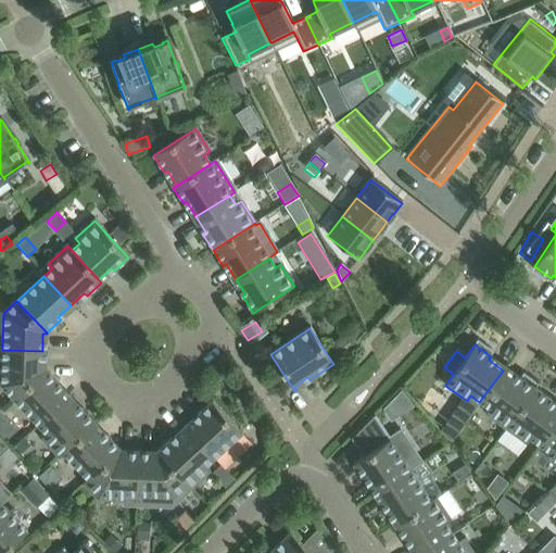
[(13,399),(45,369),(45,368),(41,368),(42,351),(2,350),(1,386),(13,399)]
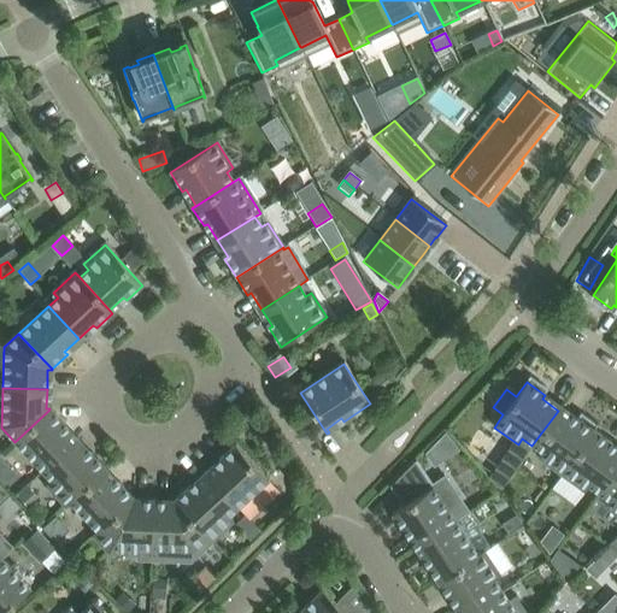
[(62,428),(64,425),(50,410),(15,442),(42,472),(75,442),(62,428)]
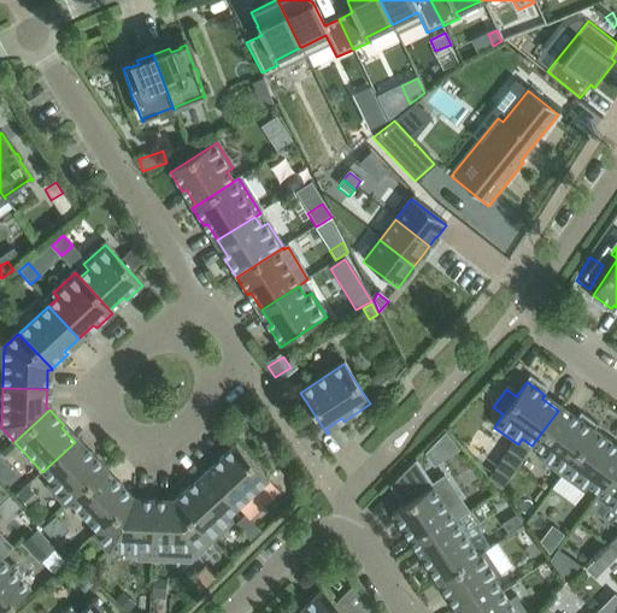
[(560,476),(593,431),(576,418),(574,422),(558,411),(532,446),(542,453),(538,459),(560,476)]
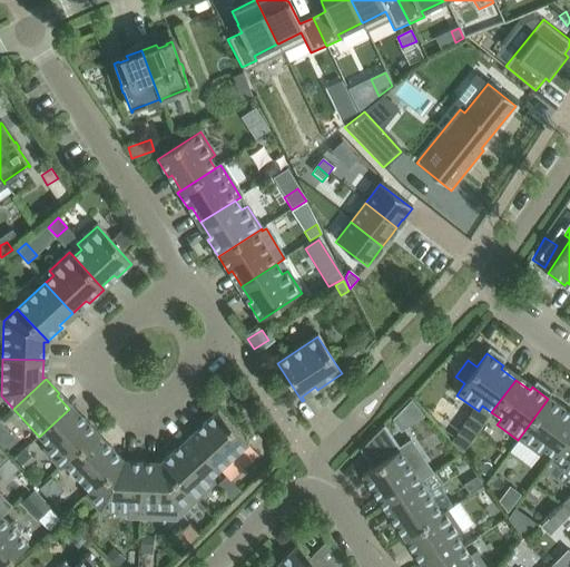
[(552,457),(569,432),(569,419),(562,413),(564,410),(548,399),(518,440),(540,456),(543,450),(552,457)]
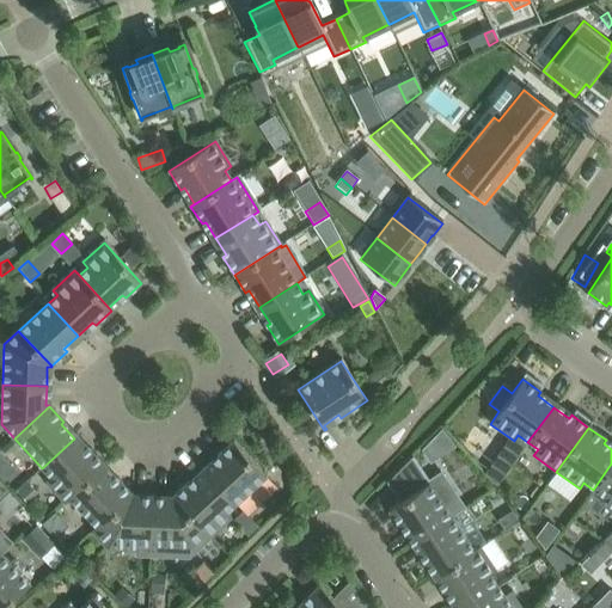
[(105,466),(90,450),(87,453),(74,438),(42,468),(50,478),(44,483),(66,504),(71,499),(69,498),(105,466)]
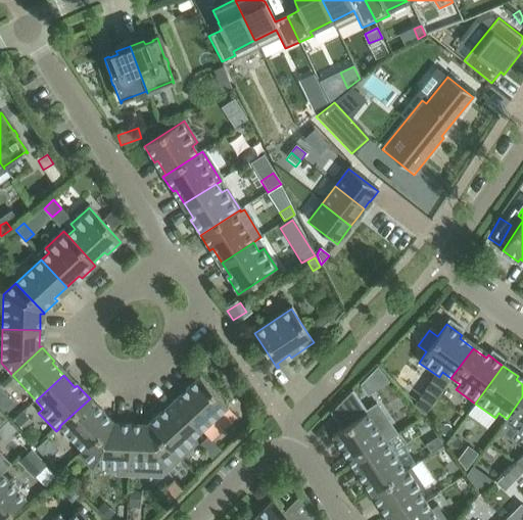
[(199,378),(185,390),(188,393),(176,405),(200,432),(227,408),(199,378)]
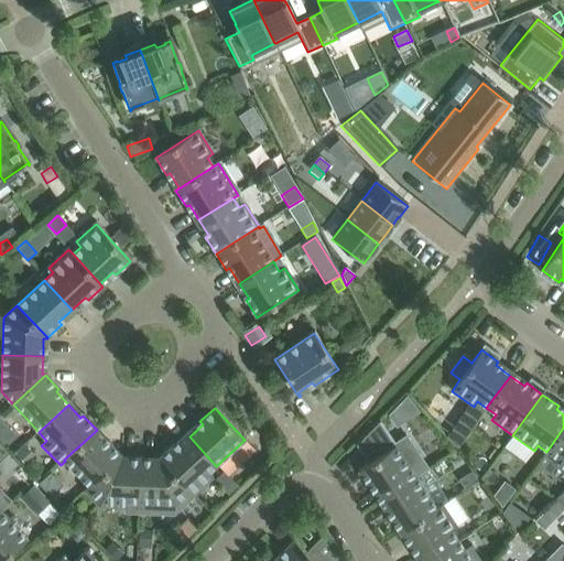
[(382,500),(416,478),(430,470),(429,470),(422,473),(416,464),(421,462),(405,439),(394,446),(379,423),(358,444),(370,463),(358,471),(369,488),(372,486),(382,500)]
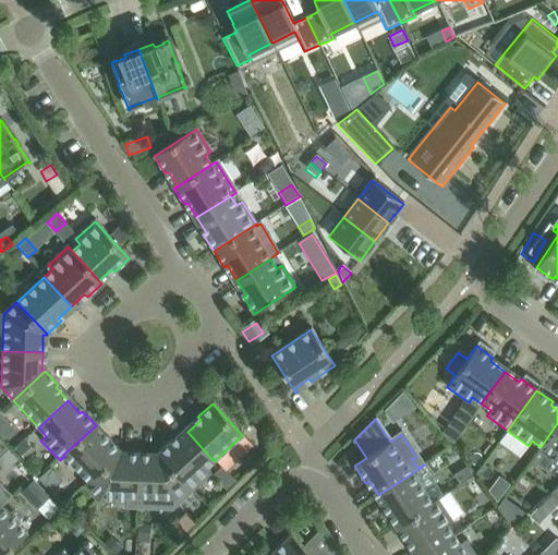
[(450,421),(441,433),(452,445),(463,430),(450,421)]
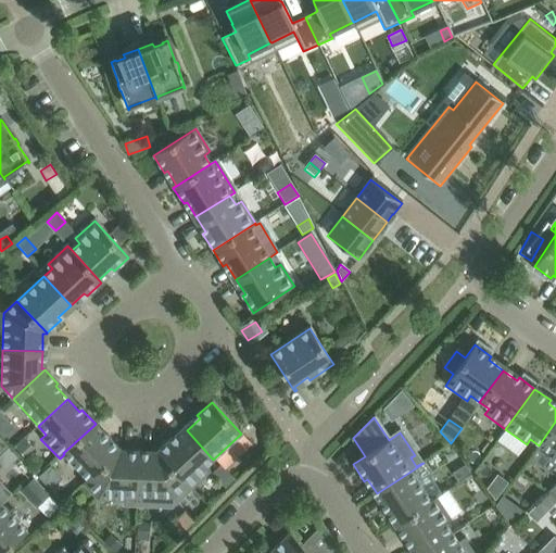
[(555,422),(539,445),(548,452),(544,457),(555,466),(555,422)]
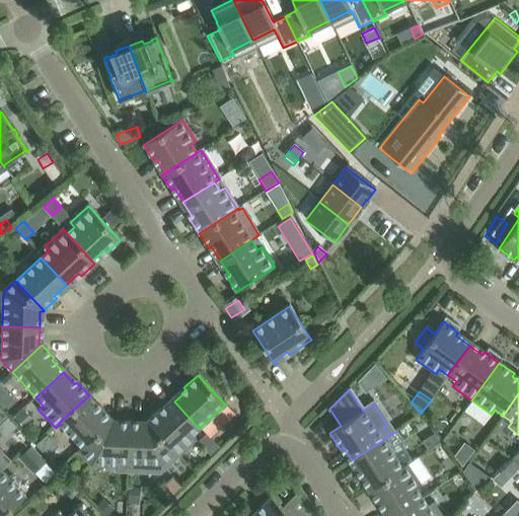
[(113,421),(100,408),(97,410),(87,398),(89,396),(89,395),(59,423),(60,424),(81,447),(82,448),(113,421)]
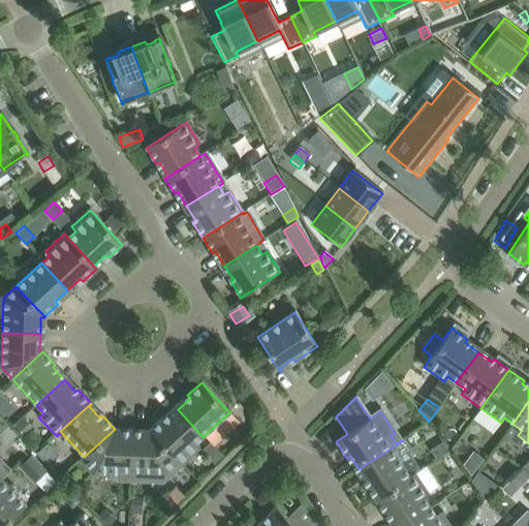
[(203,437),(178,409),(165,421),(162,418),(149,430),(178,461),(177,462),(181,466),(199,449),(195,444),(203,437)]
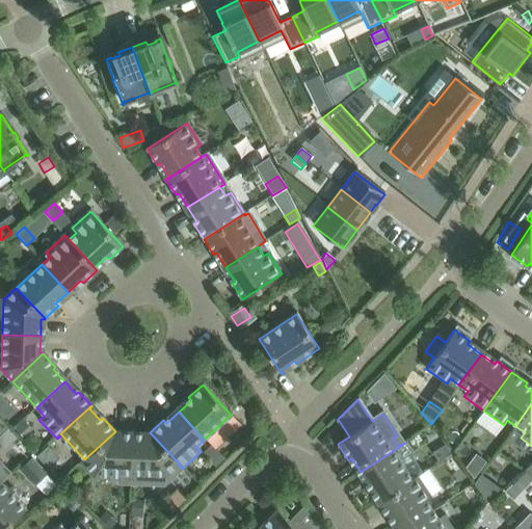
[(131,474),(132,435),(115,434),(115,431),(84,459),(83,458),(79,463),(94,478),(120,479),(121,473),(131,474)]
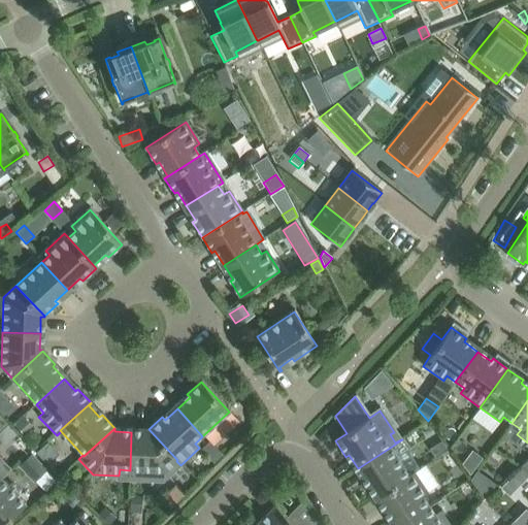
[(177,460),(149,429),(149,433),(131,432),(130,470),(164,471),(176,461),(177,460)]
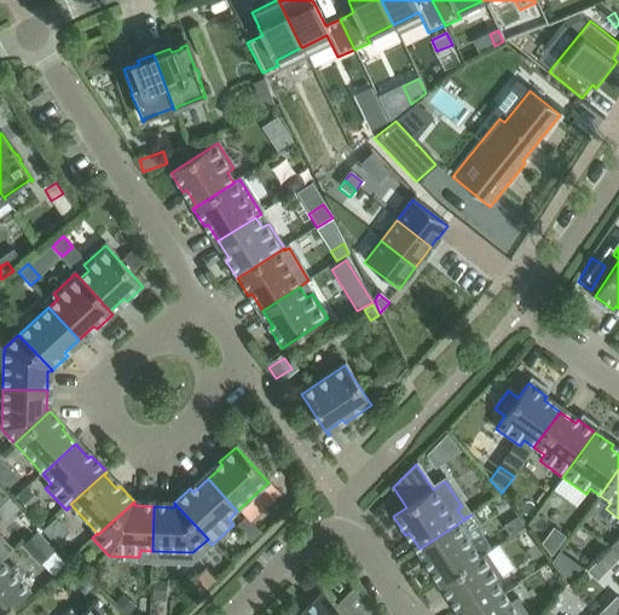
[(439,586),(479,560),(479,557),(457,524),(420,549),(431,566),(427,568),(439,586)]
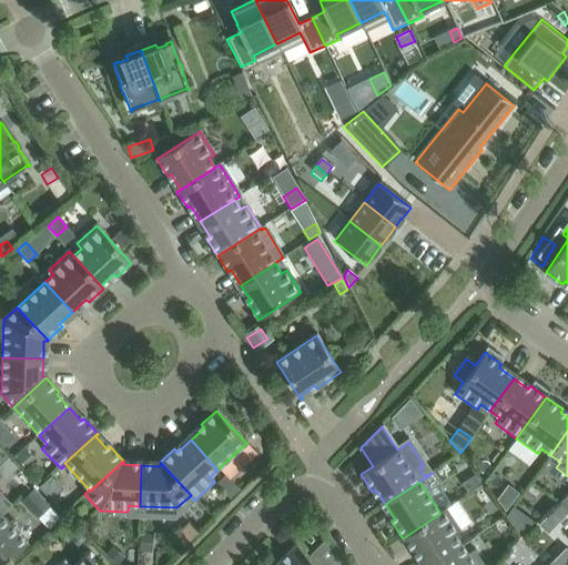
[(53,508),(37,492),(22,506),(39,523),(53,508)]
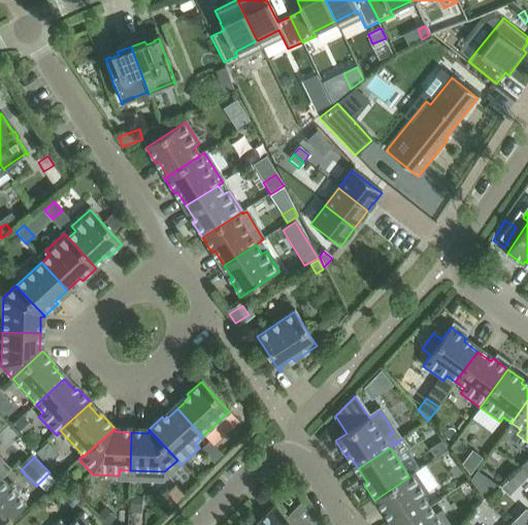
[(520,469),(514,476),(522,484),(527,478),(520,469)]
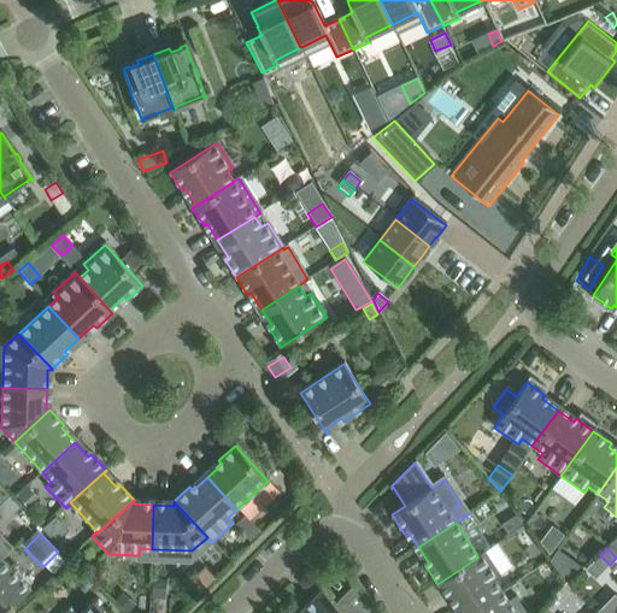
[(470,612),(500,591),(494,581),(500,577),(483,552),(477,555),(477,558),(438,584),(450,601),(453,599),(462,612),(470,612)]
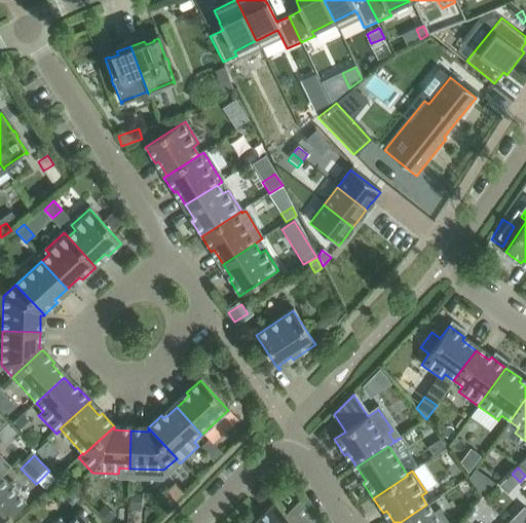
[(4,522),(26,503),(1,478),(0,478),(0,522),(4,522)]
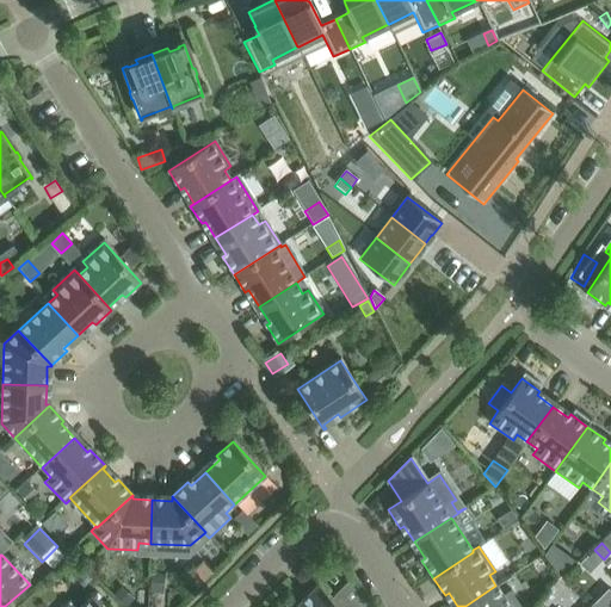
[(340,599),(349,606),(370,606),(355,582),(339,598),(339,599),(340,599)]
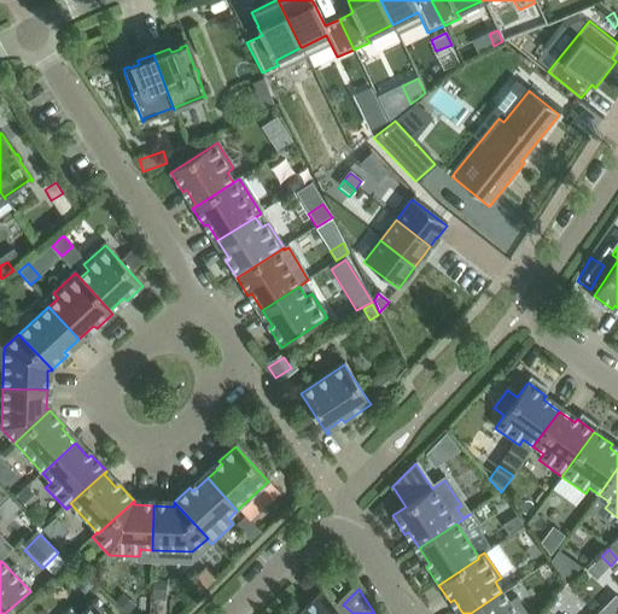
[(345,613),(322,591),(320,594),(324,596),(310,609),(308,606),(299,613),(345,613)]
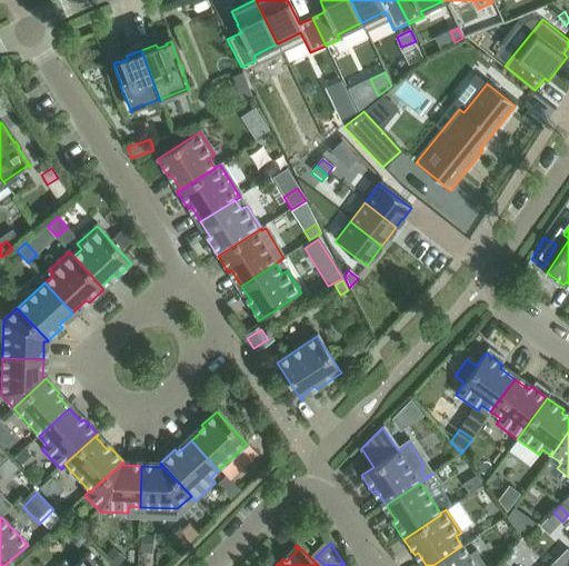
[(475,565),(461,546),(433,565),(475,565)]
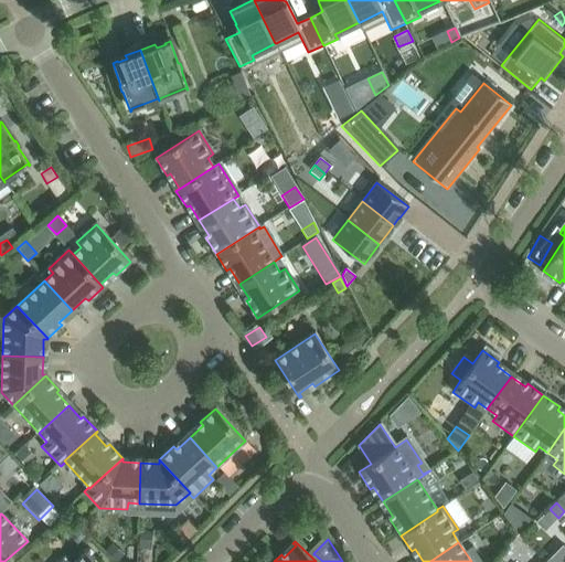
[(95,561),(85,552),(75,561),(95,561)]
